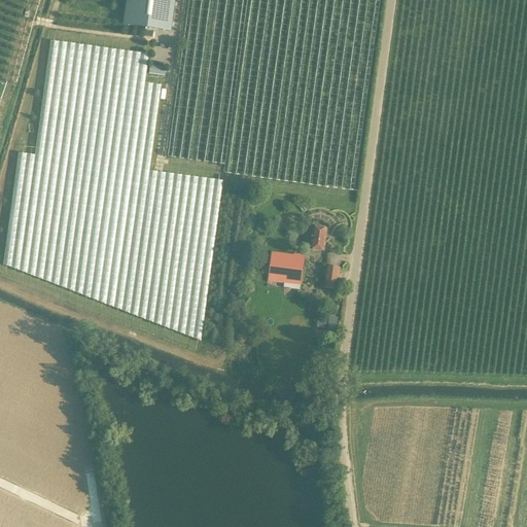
[(128,0),(125,27),(169,33),(173,0),(128,0)]
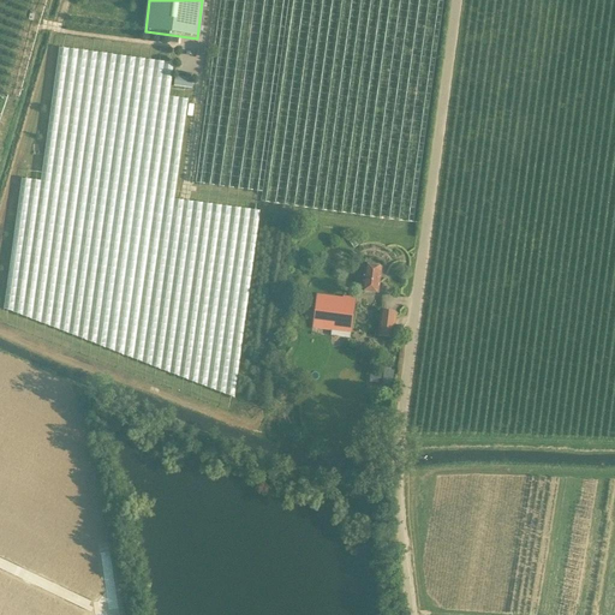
[(174,87),(192,87),(193,77),(174,77),(174,87)]
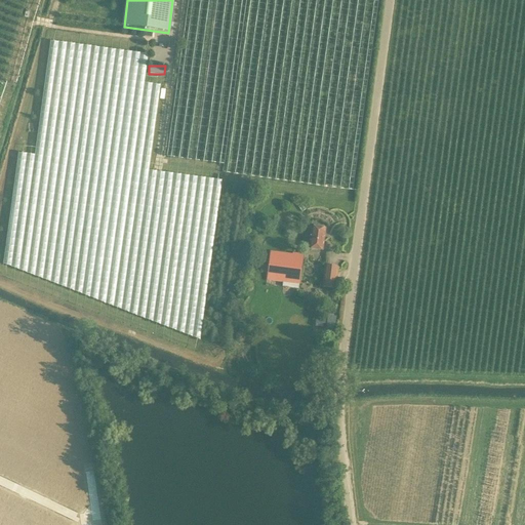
[(325,228),(311,226),(308,248),(322,250),(325,228)]
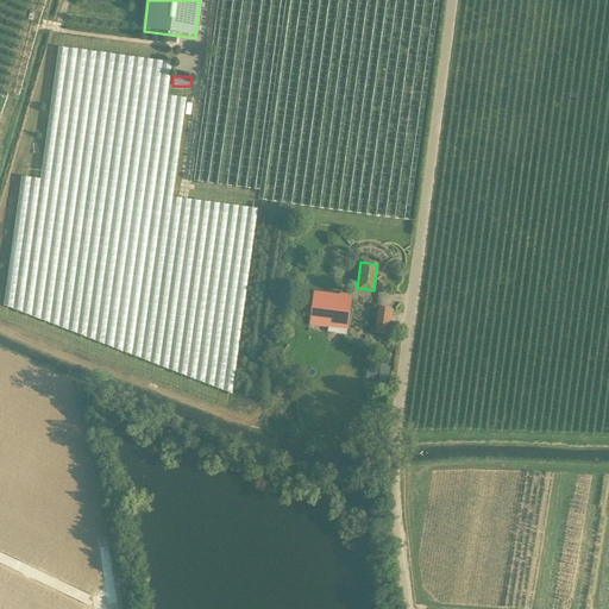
[(352,297),(313,292),(308,326),(347,331),(352,297)]
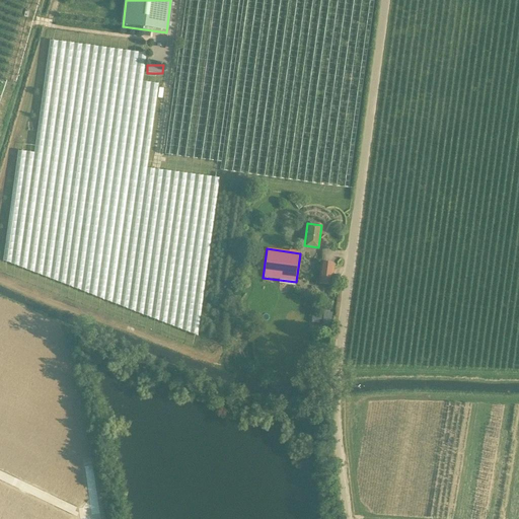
[(320,262),(318,284),(330,286),(334,264),(320,262)]
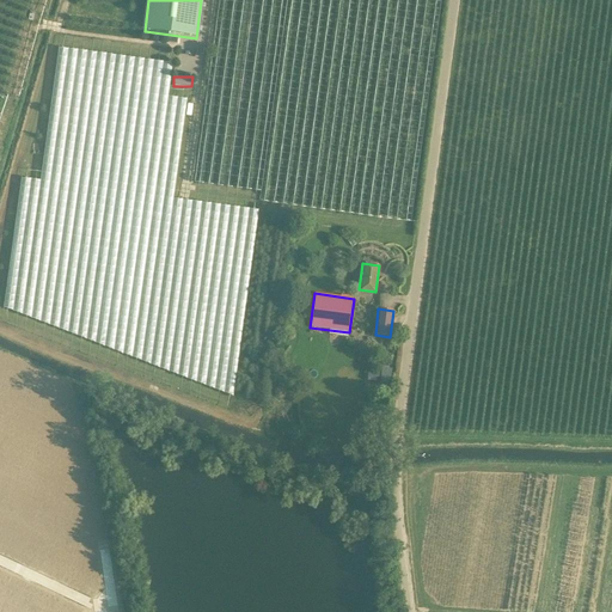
[(381,378),(379,393),(389,395),(392,369),(379,368),(379,361),(369,360),(368,377),(375,378),(377,378),(378,378),(381,378)]
